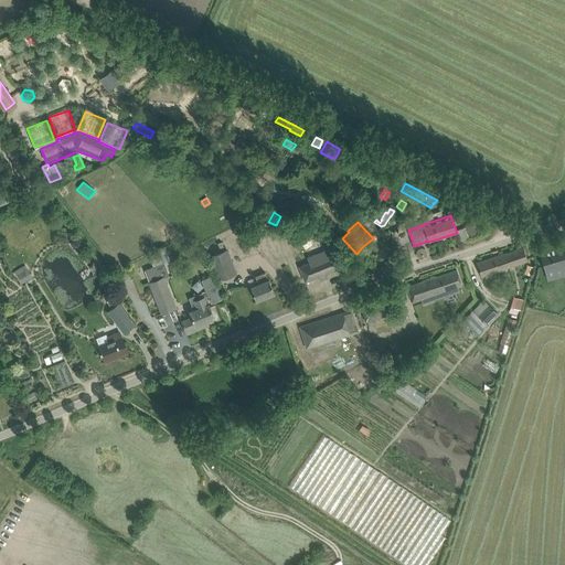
[(469,238),(478,235),(473,224),(465,227),(469,238)]
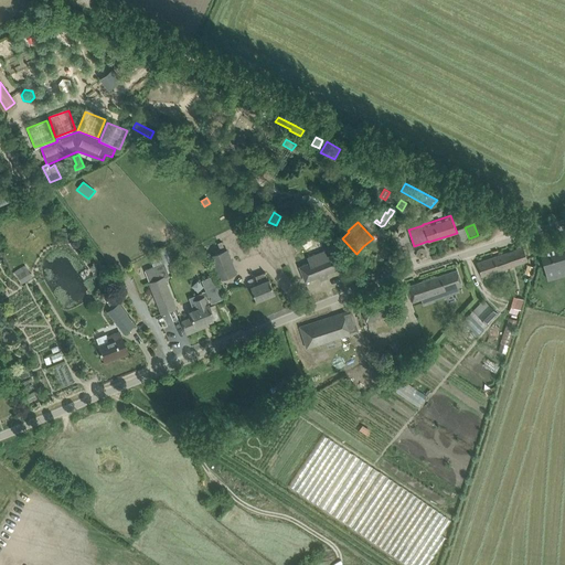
[(313,232),(306,234),(309,248),(317,246),(313,232)]
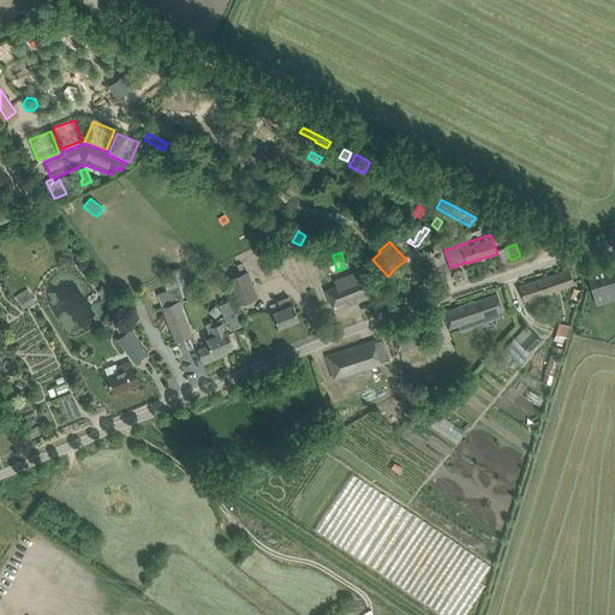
[(338,286),(326,291),(333,306),(347,300),(350,305),(357,303),(354,298),(370,292),(354,256),(348,258),(354,273),(335,281),(338,286)]
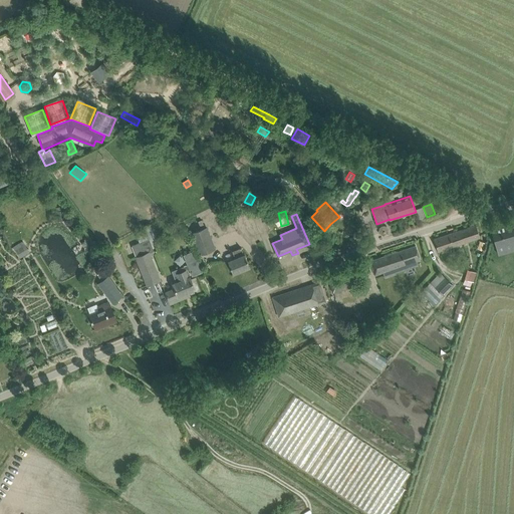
[(157,243),(150,223),(144,226),(146,231),(149,239),(151,245),(157,243)]
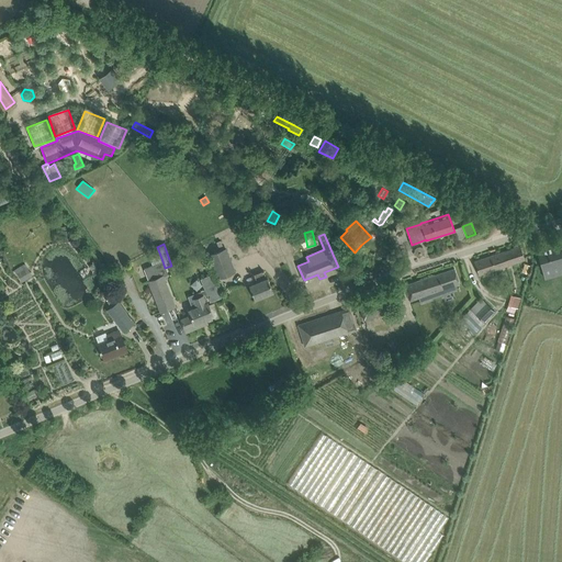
[(561,246),(557,248),(555,244),(537,249),(543,270),(550,268),(553,276),(561,272),(561,246)]
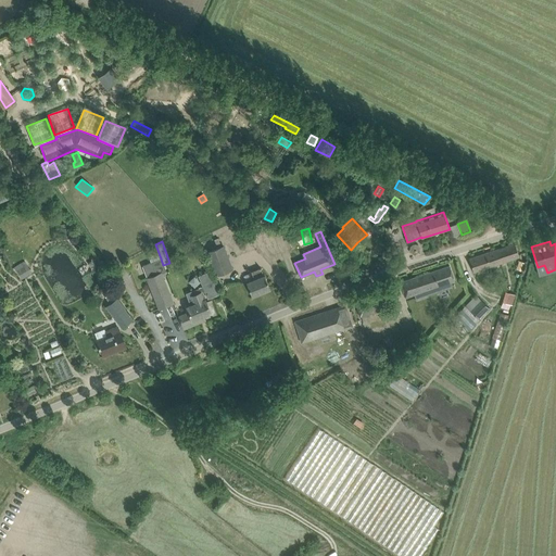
[(515,243),(469,258),(474,273),(519,256),(515,243)]
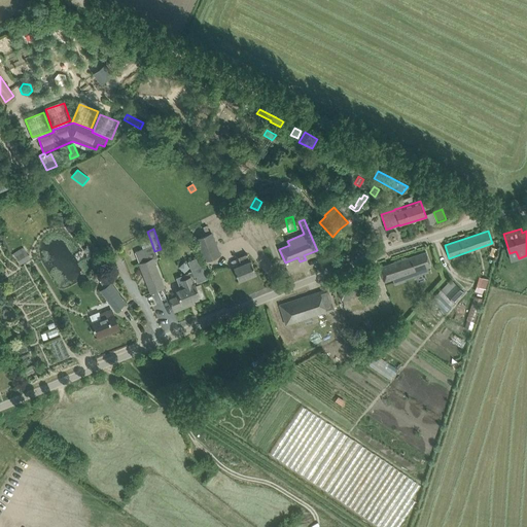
[(211,234),(197,239),(205,260),(220,255),(211,234)]
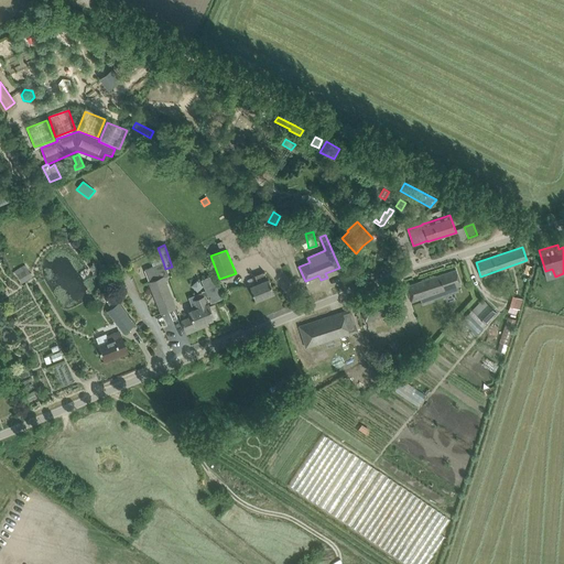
[(152,266),(144,269),(150,282),(149,282),(161,313),(175,307),(171,295),(164,278),(169,275),(165,269),(163,262),(160,253),(154,256),(151,261),(152,266)]
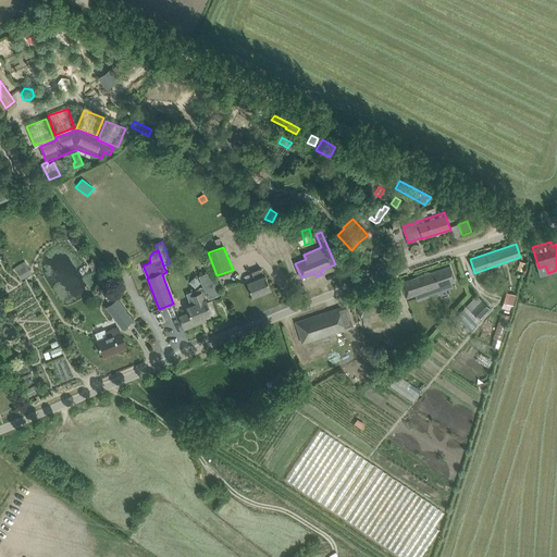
[(15,268),(22,280),(33,273),(25,261),(15,268)]
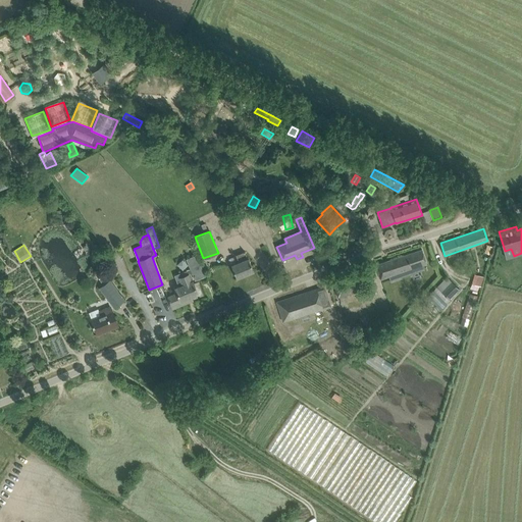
[(87,245),(83,248),(87,253),(91,249),(87,245)]
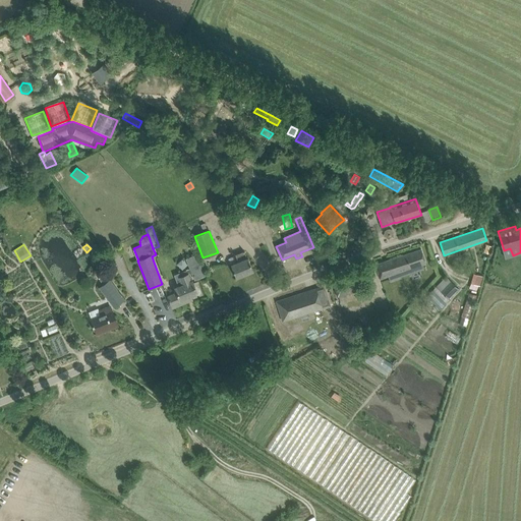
[(412,251),(375,265),(378,270),(379,274),(380,278),(381,278),(388,276),(390,283),(401,279),(401,278),(400,276),(402,276),(403,276),(408,274),(420,270),(423,269),(421,265),(425,263),(425,261),(424,258),(421,249),(414,251),(412,251)]
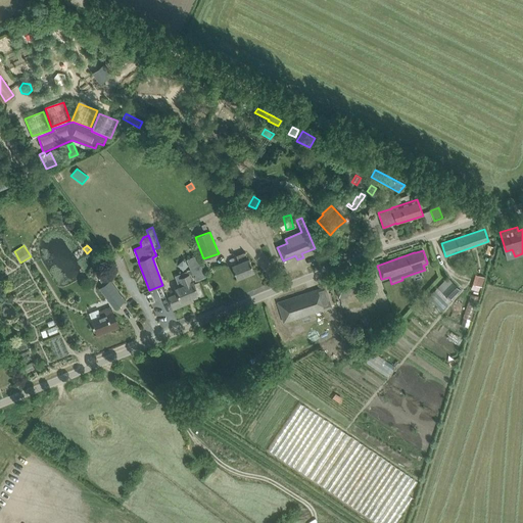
[(232,266),(233,270),(237,279),(254,272),(249,258),(248,259),(245,252),(236,255),(239,263),(232,266)]
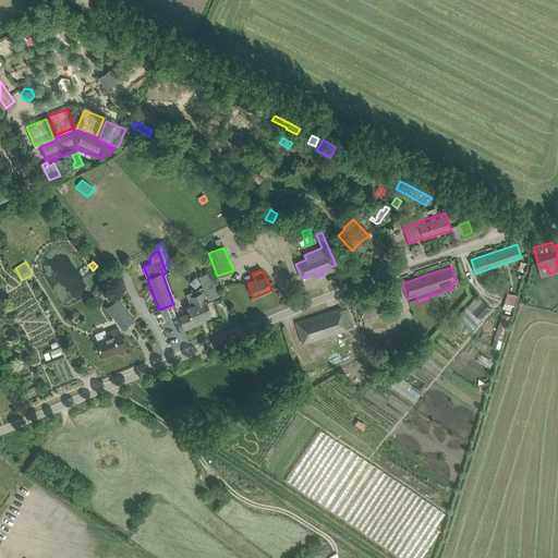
[(176,310),(179,317),(181,320),(184,330),(202,324),(201,319),(211,314),(207,304),(206,300),(205,301),(202,293),(192,296),(194,301),(176,310)]
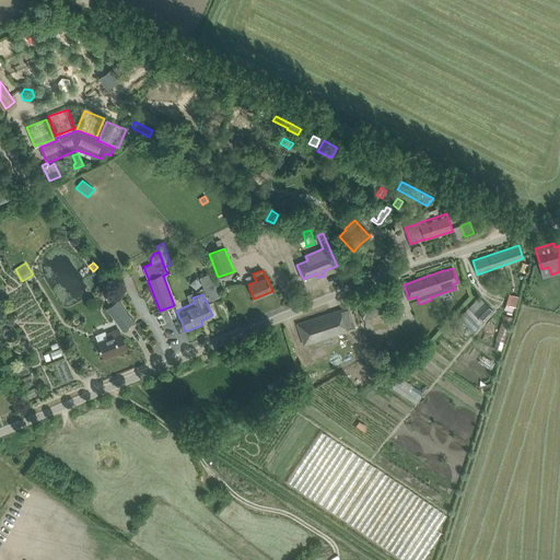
[(518,299),(511,296),(508,306),(516,307),(518,299)]
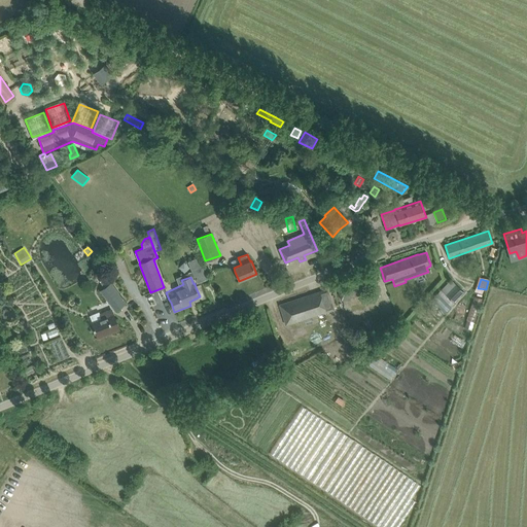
[(111,283),(105,288),(101,291),(115,311),(126,303),(111,283)]
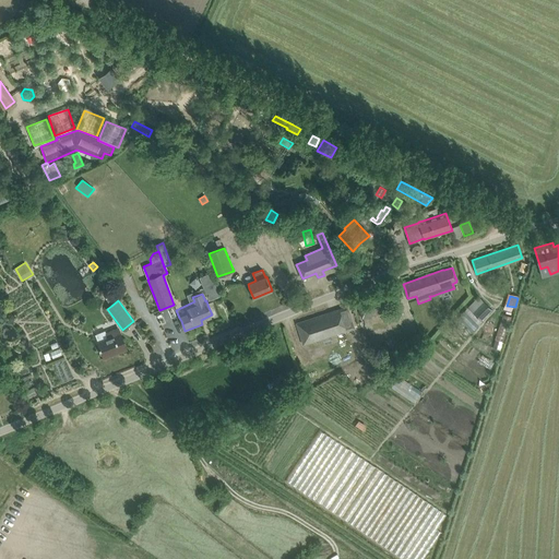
[(472,311),(482,320),(491,309),(483,300),(472,311)]
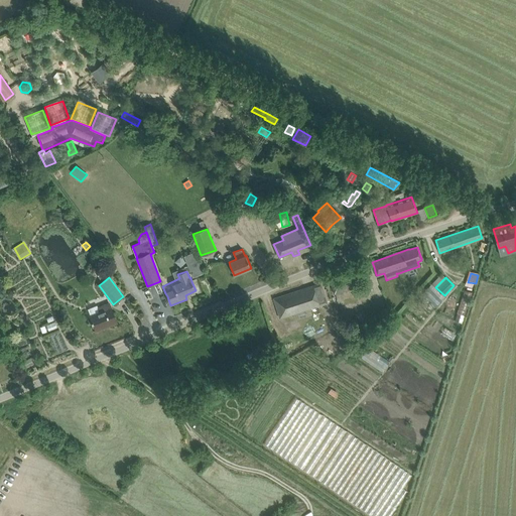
[(320,283),(273,298),(274,299),(280,317),(319,305),(327,302),(321,287),(320,283)]
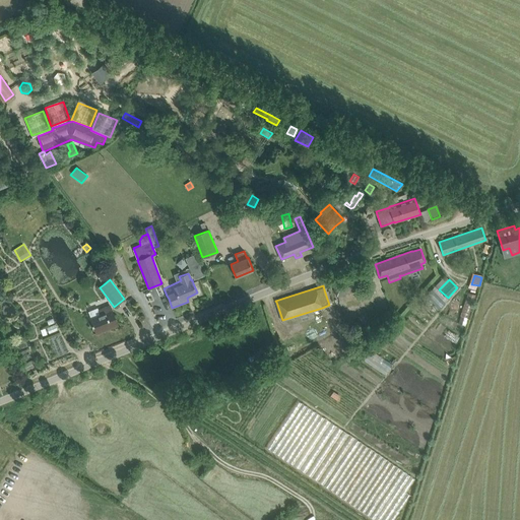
[(444,306),(448,301),(435,287),(430,291),(444,306)]
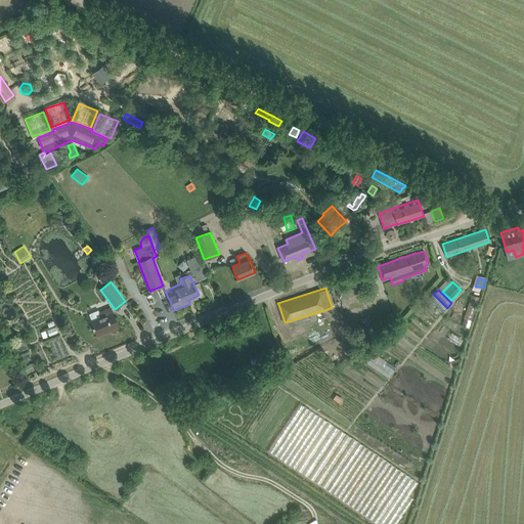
[(442,312),(447,308),(433,294),(429,299),(442,312)]
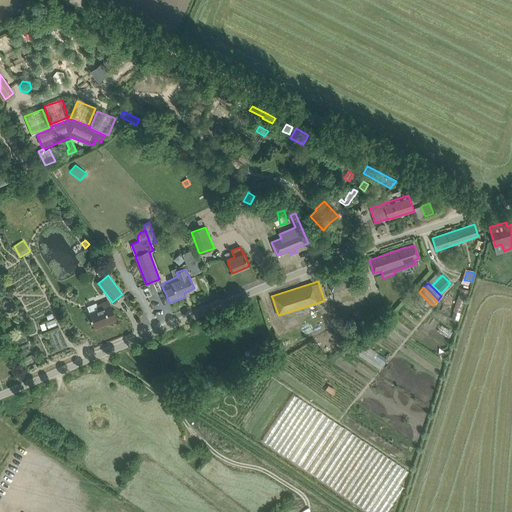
[(461,288),(453,311),(460,313),(468,290),(461,288)]
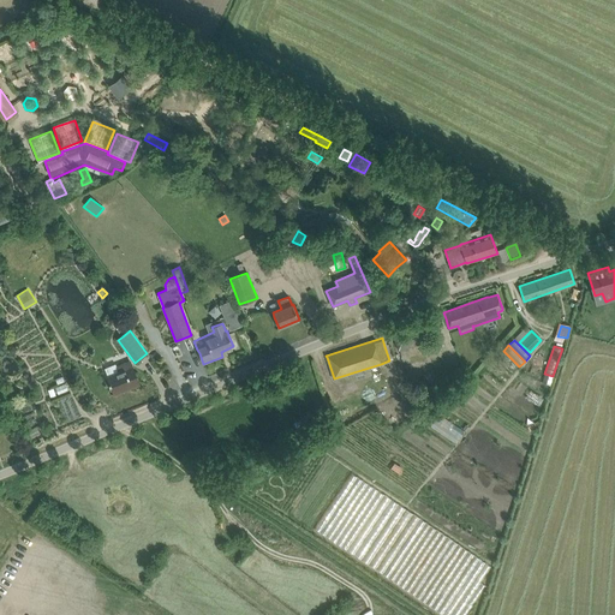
[(115,366),(118,372),(108,377),(111,382),(109,383),(109,386),(111,384),(114,393),(129,387),(130,388),(139,384),(130,360),(115,366)]
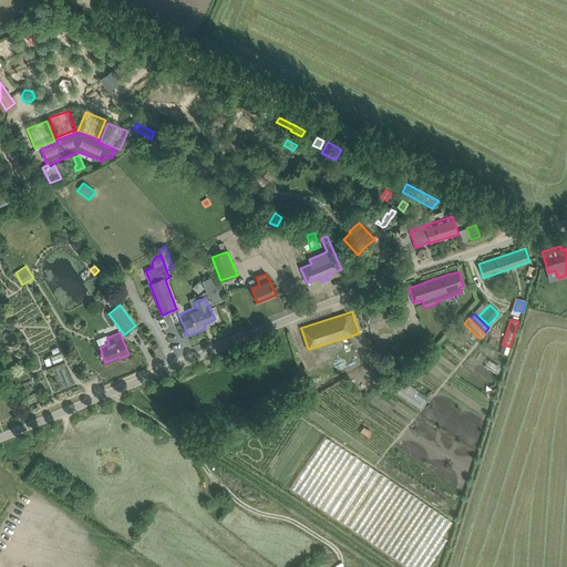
[(60,353),(51,357),(54,363),(63,360),(60,353)]
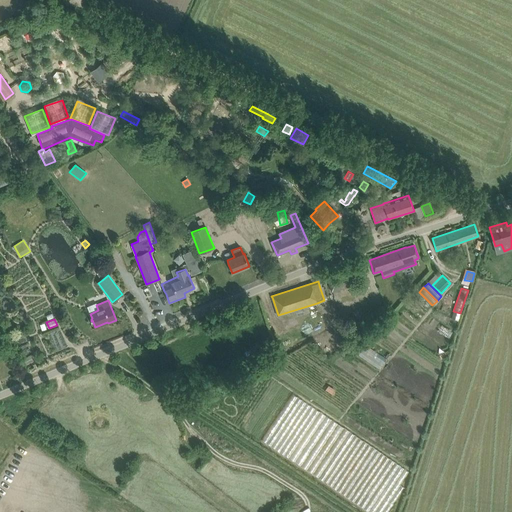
[(368,346),(365,351),(384,363),(387,358),(368,346)]
